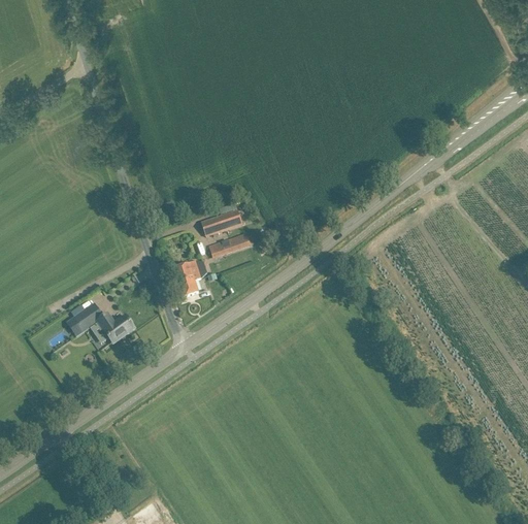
[(222,214),(211,217),(216,231),(242,222),(237,208),(222,214)]
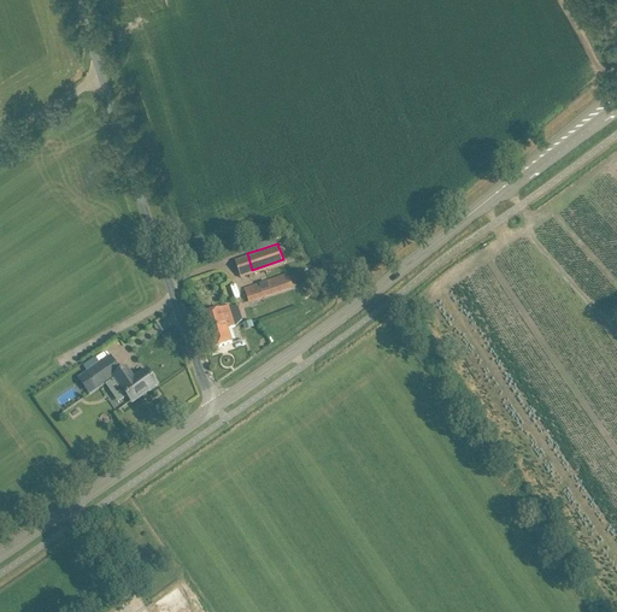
[(264,293),(292,283),(288,271),(245,286),(248,295),(263,290),(264,293)]
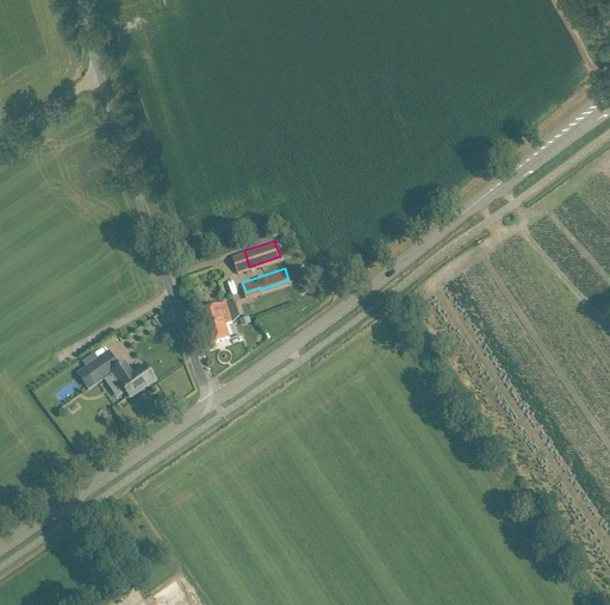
[(226,299),(200,307),(205,324),(231,316),(232,319),(240,312),(236,300),(226,299)]
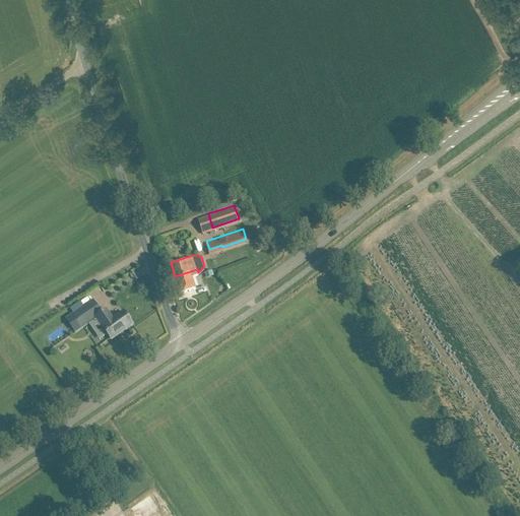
[(197,269),(175,276),(180,291),(196,285),(192,275),(192,274),(198,272),(197,269)]
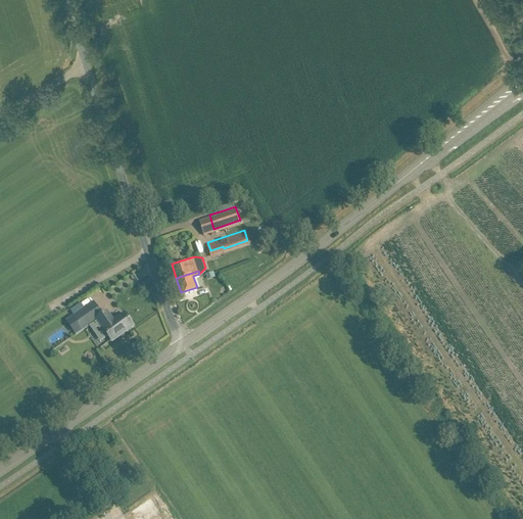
[(74,313),(66,318),(76,331),(89,322),(97,316),(108,332),(111,336),(125,327),(127,328),(134,323),(125,310),(113,318),(107,309),(102,312),(93,298),(84,305),(74,313)]
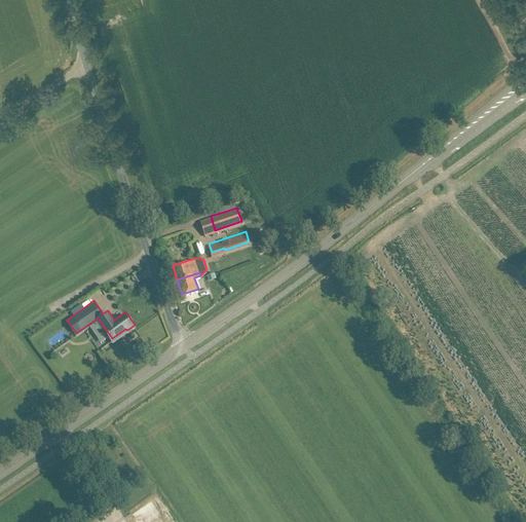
[(74,314),(84,307),(81,301),(71,308),(74,314)]
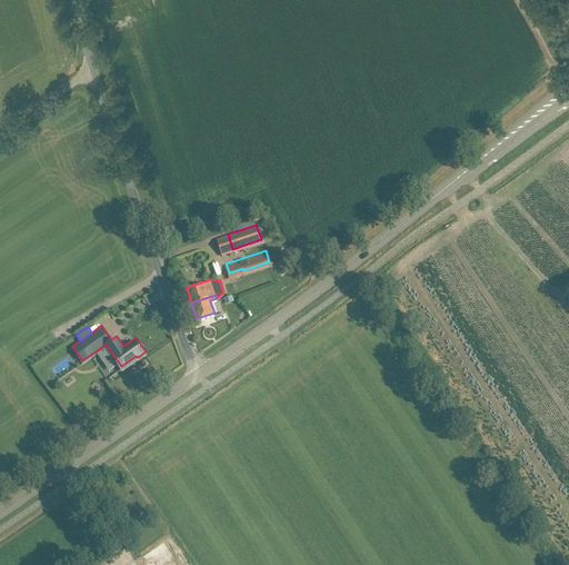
[(65,340),(56,347),(59,350),(67,344),(65,340)]
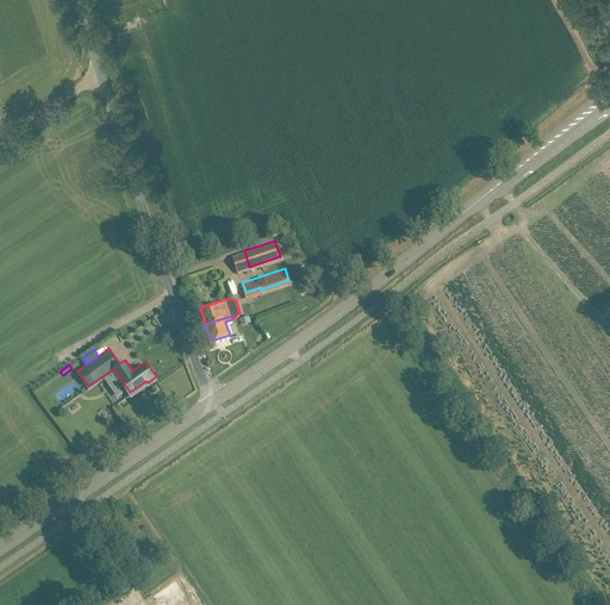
[(51,376),(35,387),(39,394),(55,384),(51,376)]
